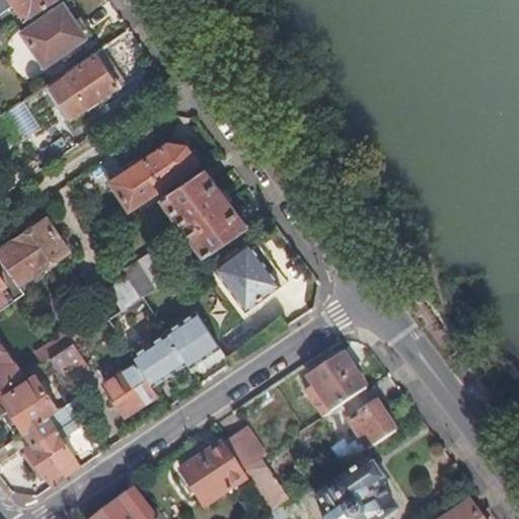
[(0,0),(0,11),(10,5),(6,0),(0,0)]
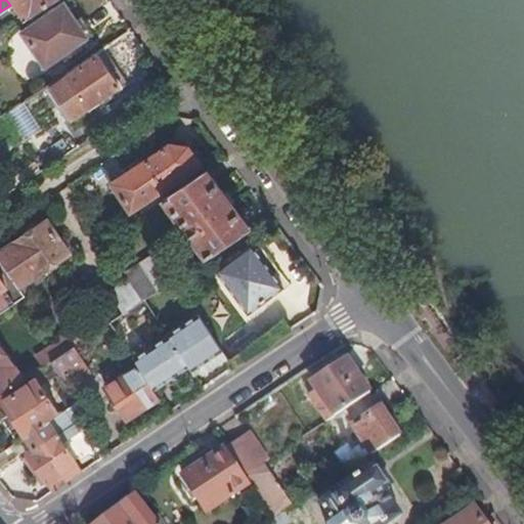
[(6,0),(10,5),(22,23),(55,0),(6,0)]
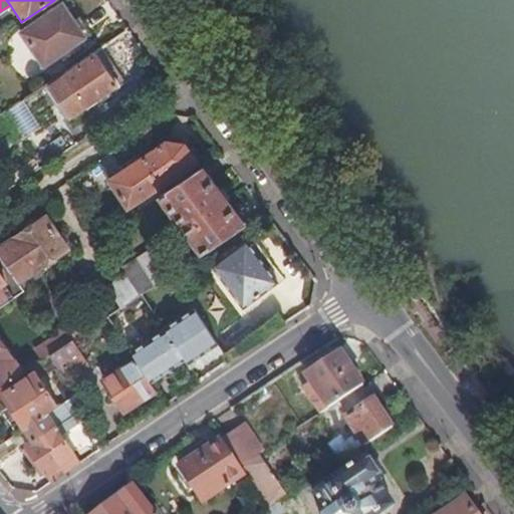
[(43,67),(90,34),(79,17),(72,21),(61,5),(20,34),(43,67)]
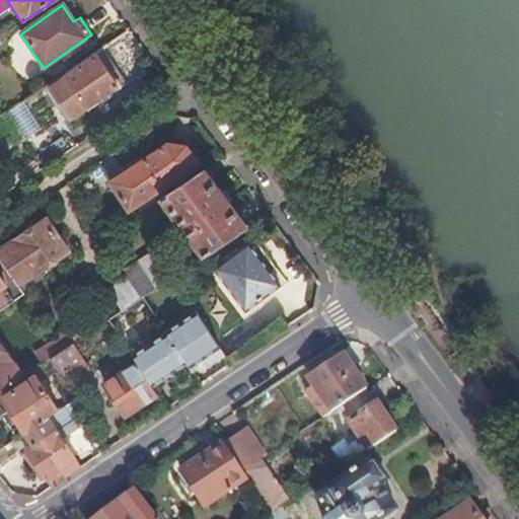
[(71,120),(126,82),(101,50),(48,85),(71,120)]
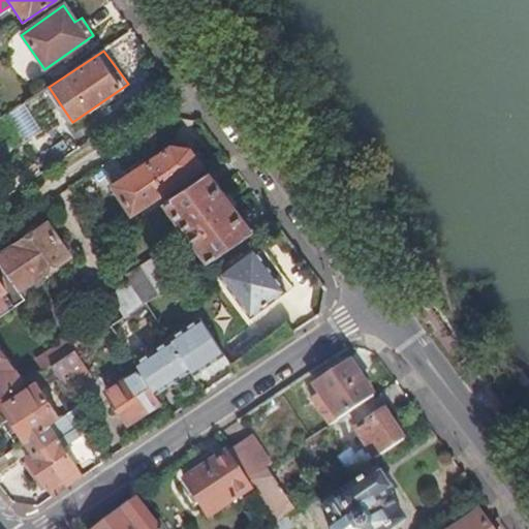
[(38,101),(44,98),(40,92),(35,96),(38,101)]
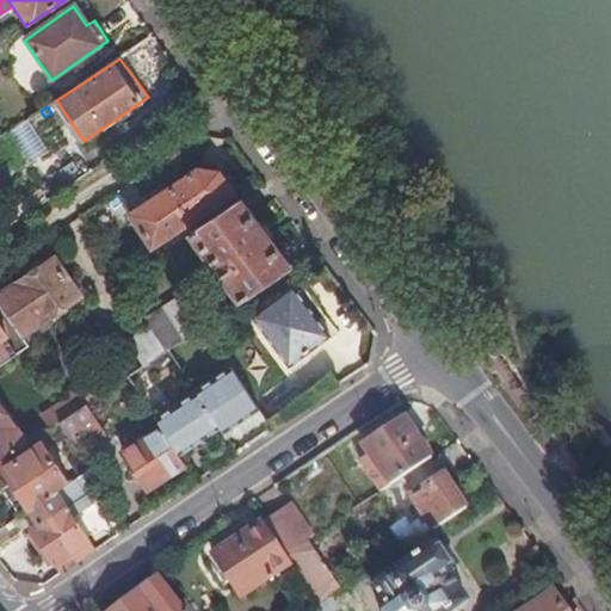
[(31,121),(13,129),(29,160),(45,153),(31,121)]
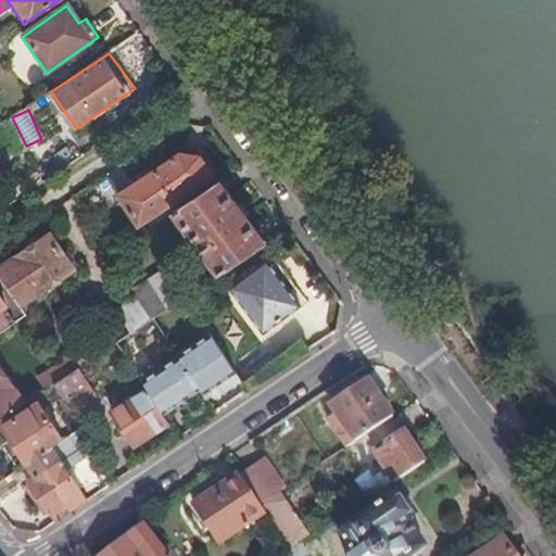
[(212,177),(198,158),(180,154),(154,172),(175,202),(212,177)]
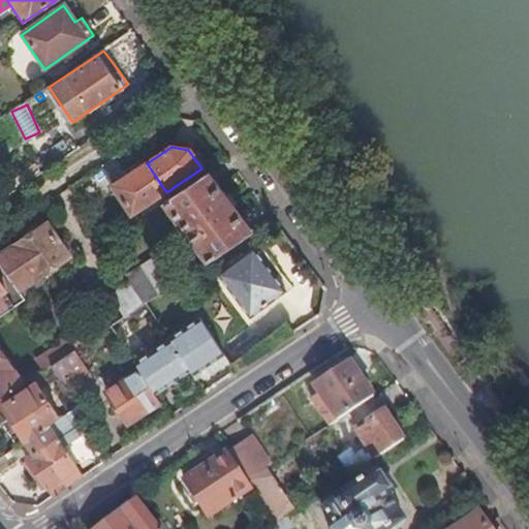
[(166,192),(147,163),(114,187),(132,215),(166,192)]
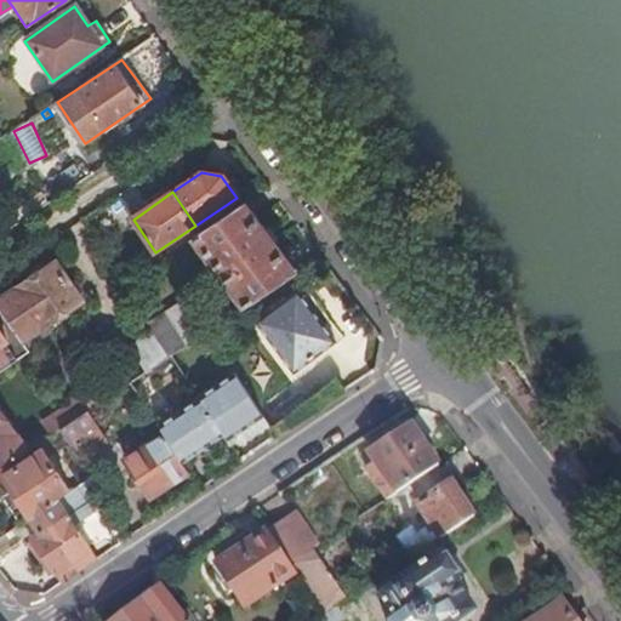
[(295,274),(244,206),(201,235),(193,240),(244,309),(295,274)]
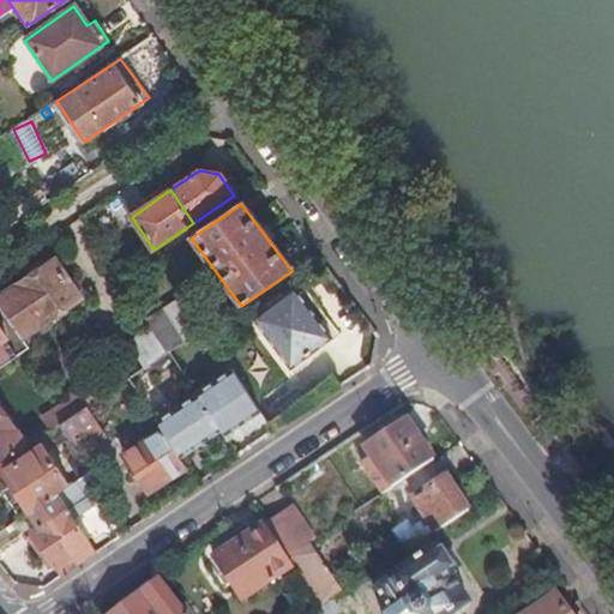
[(78,299),(55,264),(0,299),(0,305),(1,307),(22,336),(78,299)]
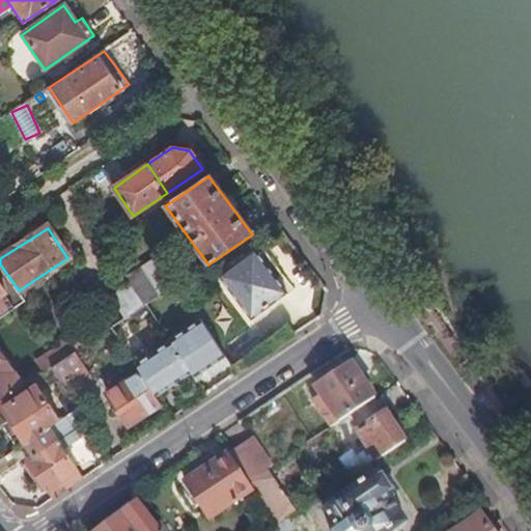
[(286,294),(255,251),(220,277),(252,319),(286,294)]
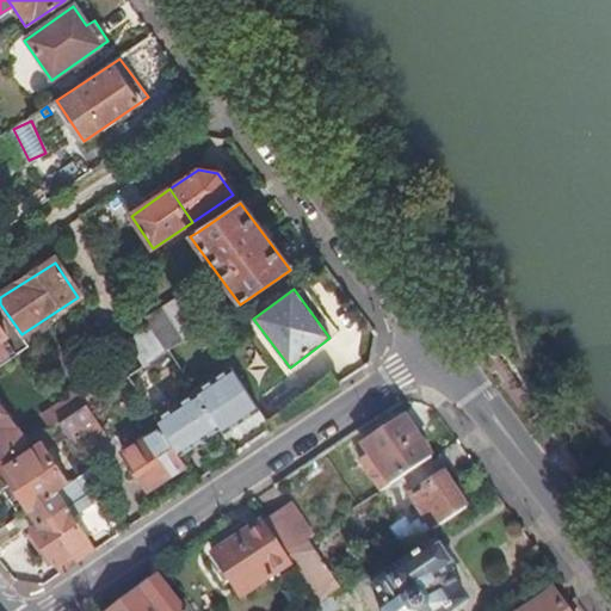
[(198,332),(176,300),(147,320),(150,326),(168,352),(170,351),(198,332)]
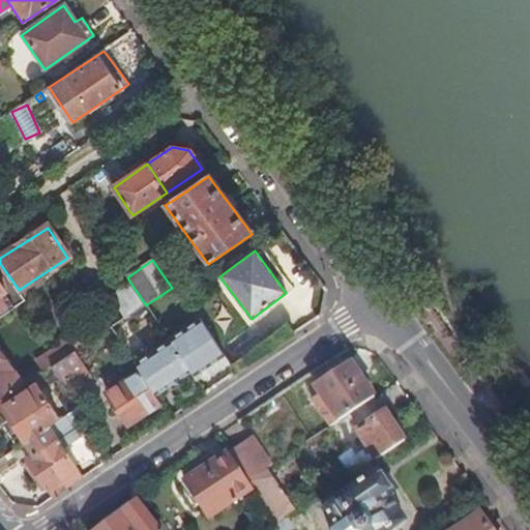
[(19,290),(1,265),(0,265),(0,318),(25,301),(19,290)]
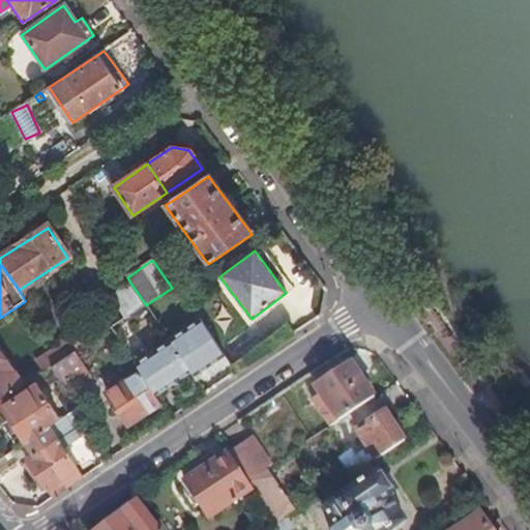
[(146,305),(130,283),(112,296),(125,319),(146,305)]
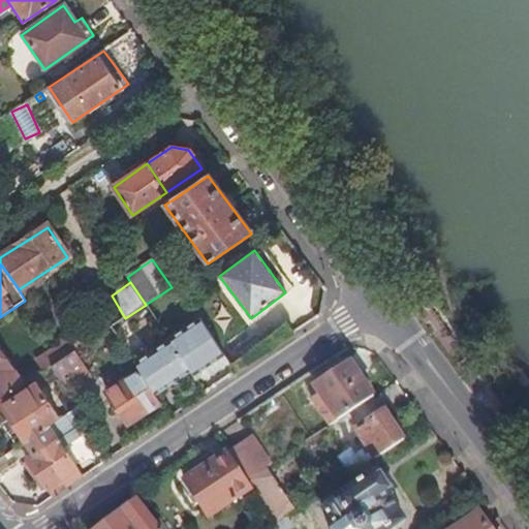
[(130,327),(152,312),(147,304),(146,305),(125,318),(130,327)]
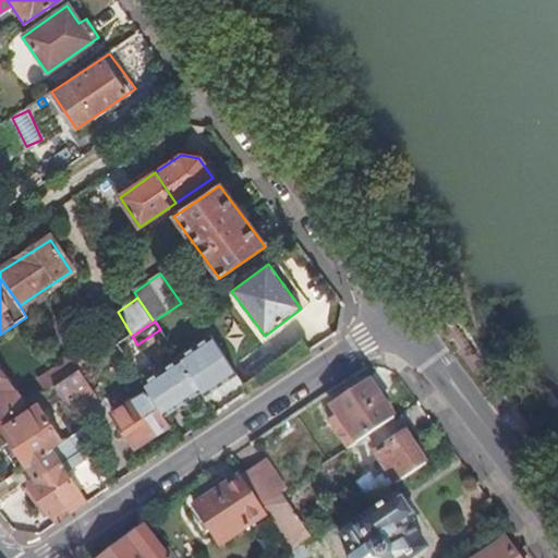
[(95,360),(117,346),(121,343),(116,336),(111,335),(85,351),(85,354),(91,363),(95,360)]
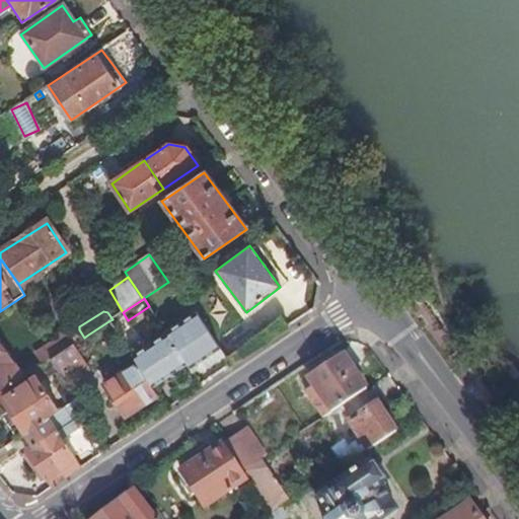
[(134,328),(128,320),(123,312),(113,319),(108,321),(118,335),(120,338),(134,328)]
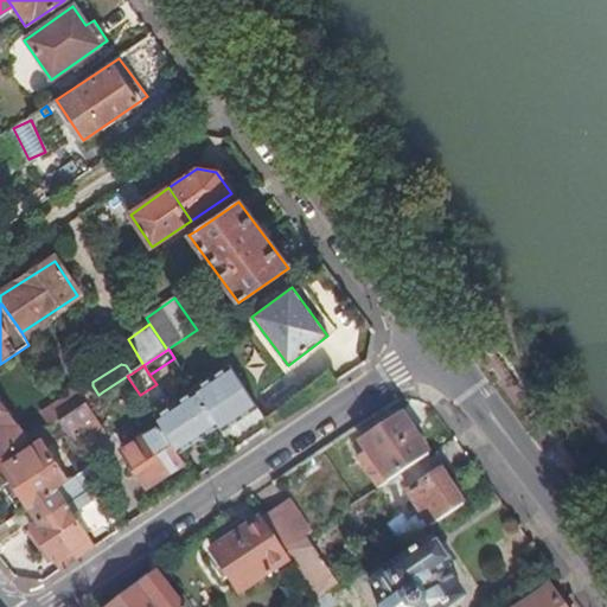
[(257,409),(229,365),(195,389),(195,390),(219,427),(222,433),(257,409)]
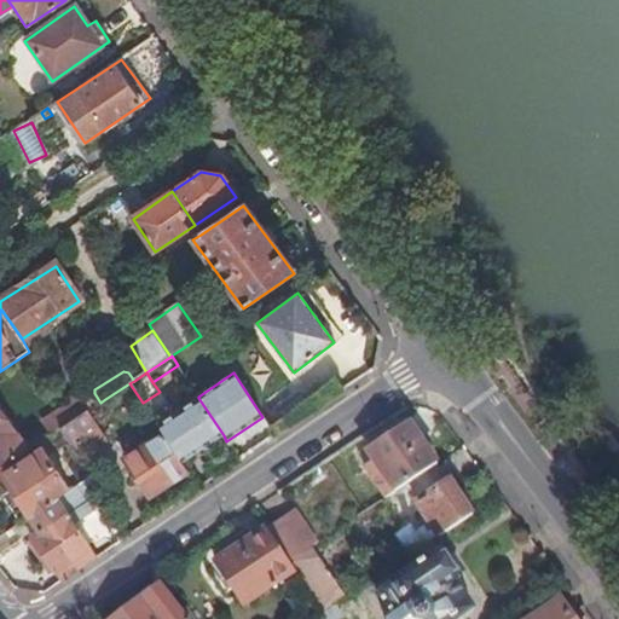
[(117,415),(140,399),(129,383),(105,399),(117,415)]
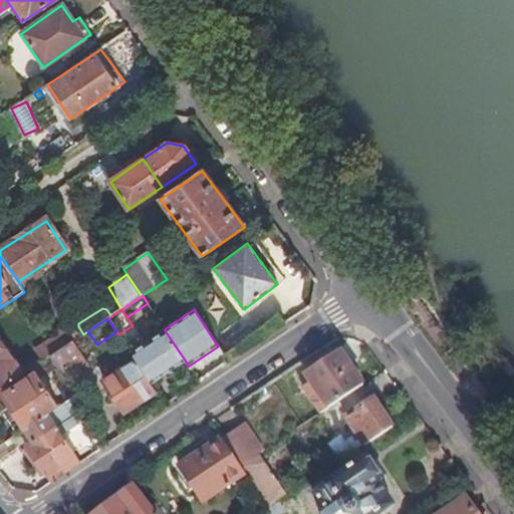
[(82,335),(73,322),(54,335),(56,338),(62,348),(73,341),(82,335)]
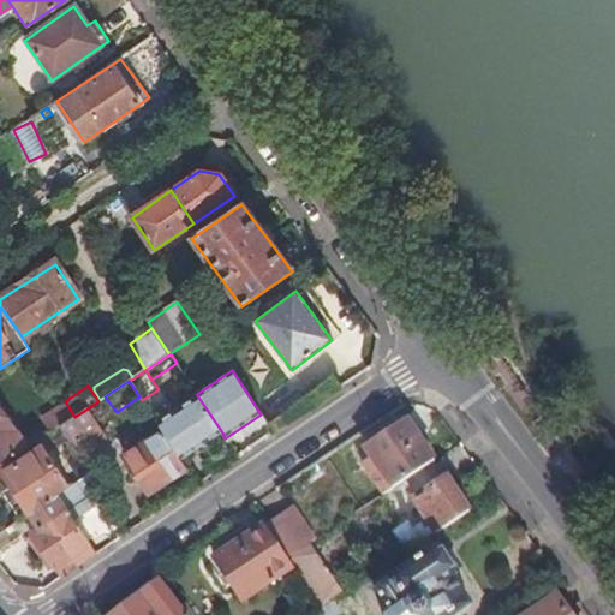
[(181,460),(222,433),(197,395),(157,423),(162,431),(181,460)]
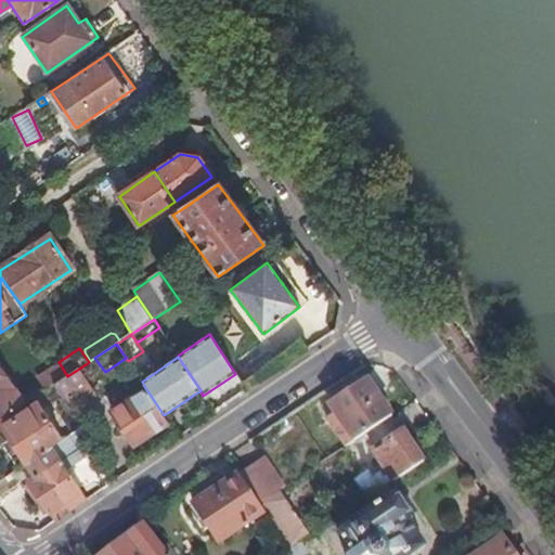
[(54,385),(67,376),(61,365),(39,379),(47,390),(49,388),(54,385)]
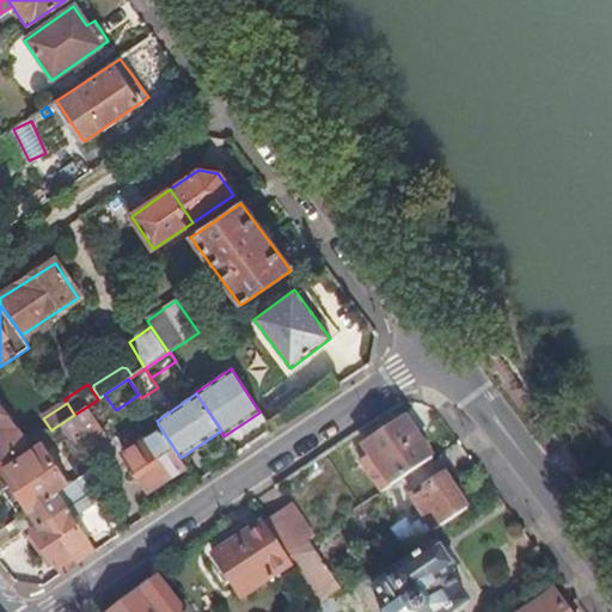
[(99,426),(87,407),(74,415),(60,424),(63,430),(73,444),(99,426)]
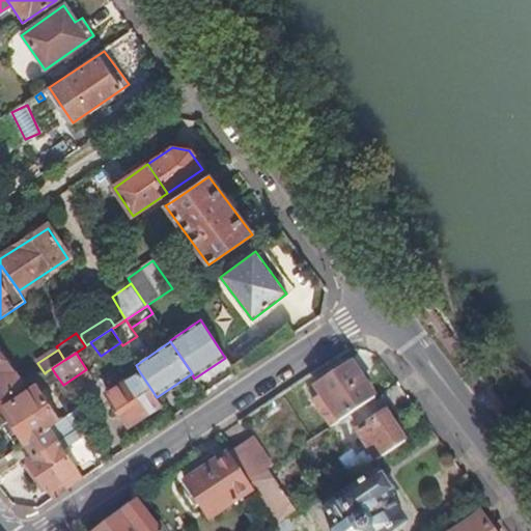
[(0,402),(23,388),(0,358),(0,402)]
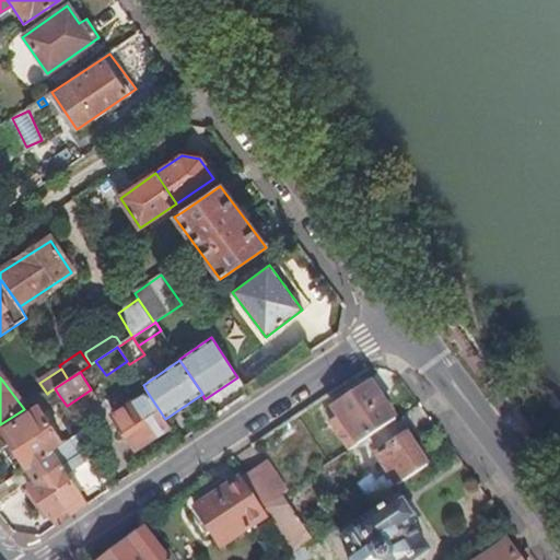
[(394,422),(370,386),(331,410),(337,419),(329,424),(349,454),(357,448),(357,447),(394,422)]
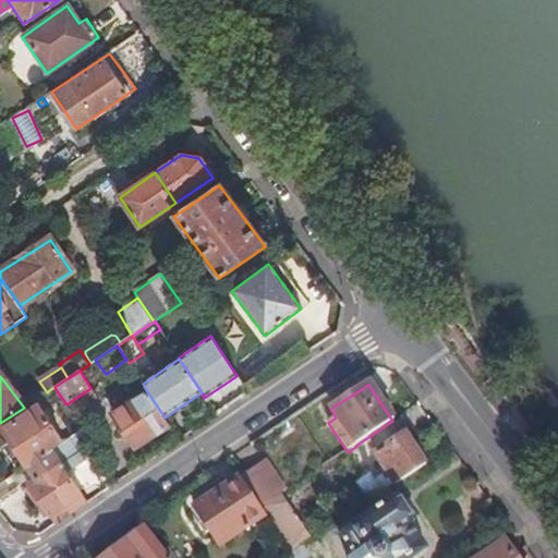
[(170,426),(165,417),(147,391),(112,413),(135,448),(170,426)]
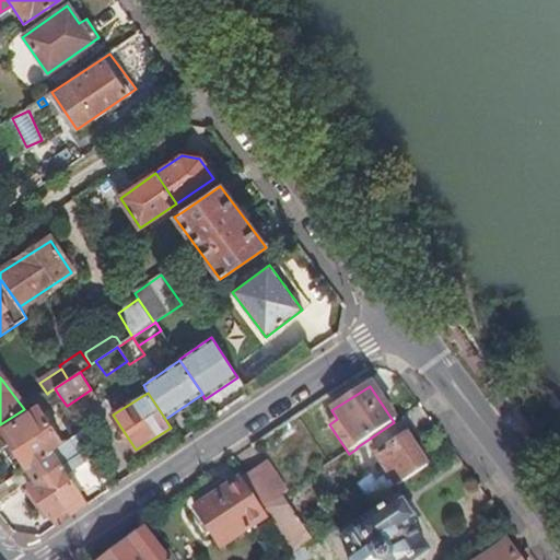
[(62,444),(38,407),(3,430),(27,468),(51,452),(62,444)]
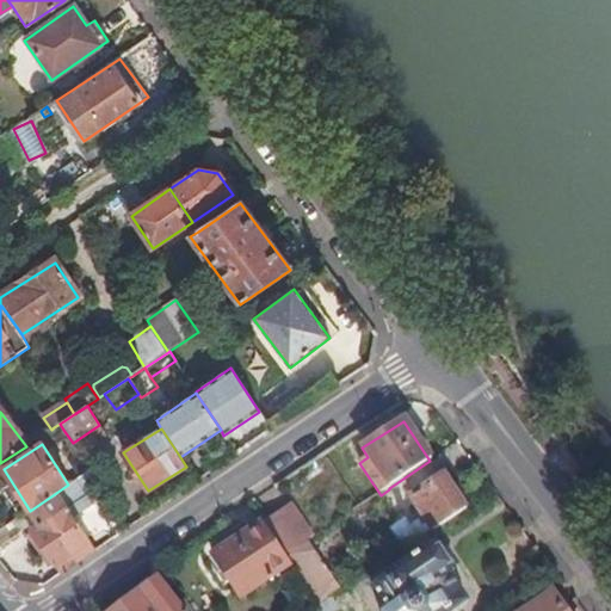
[(106,495),(91,470),(75,481),(92,506),(106,495)]
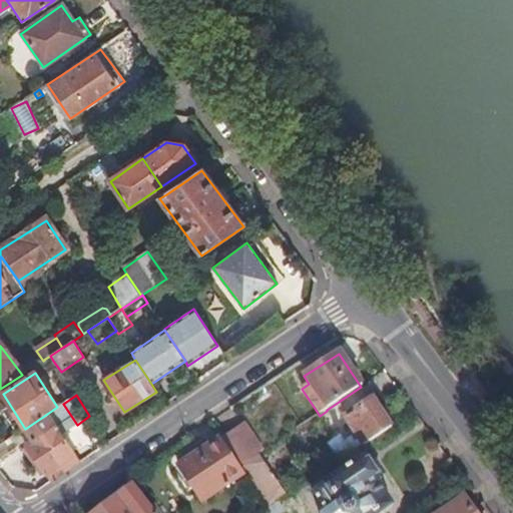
[(391,428),(373,401),(345,420),(363,447),(391,428)]
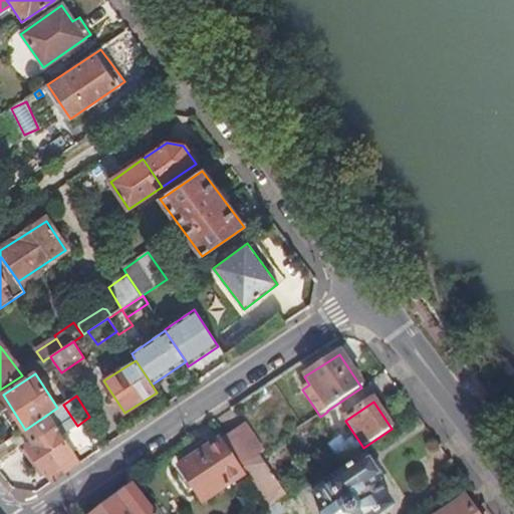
[(80,464),(47,415),(25,430),(31,439),(24,444),(51,484),(80,464)]
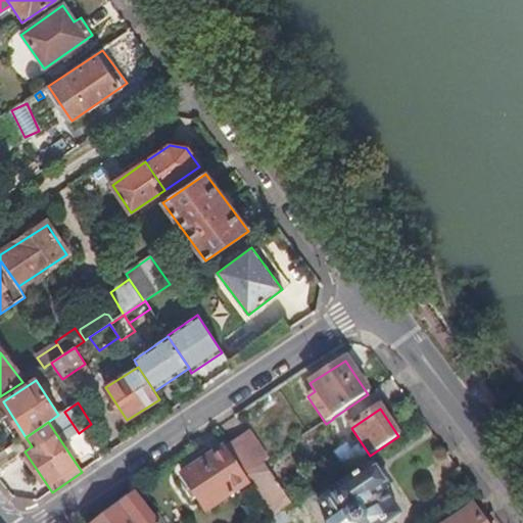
[(268,464),(247,434),(225,448),(245,478),(264,466),(268,464)]
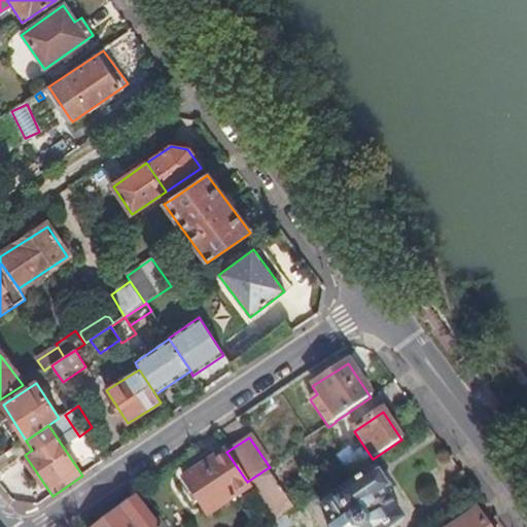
[(251,488),(247,482),(226,452),(184,481),(209,517),(251,488)]
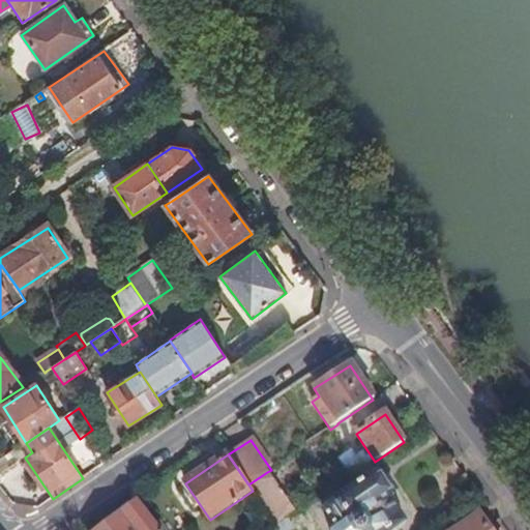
[(295,514),(267,472),(248,484),(253,491),(276,527),(295,514)]
